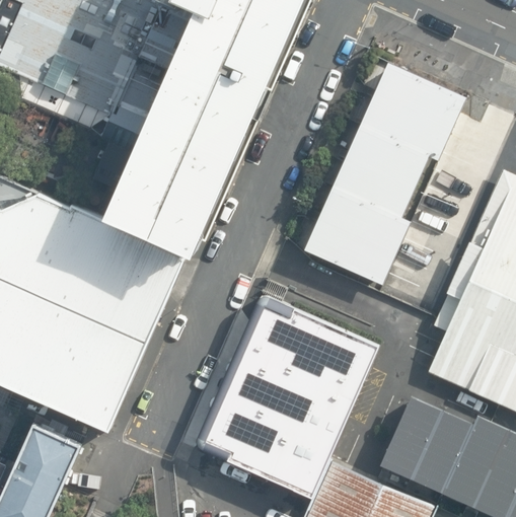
[(0,90),(93,132),(107,142),(91,179),(118,191),(194,17),(155,0),(0,0),(0,90)]
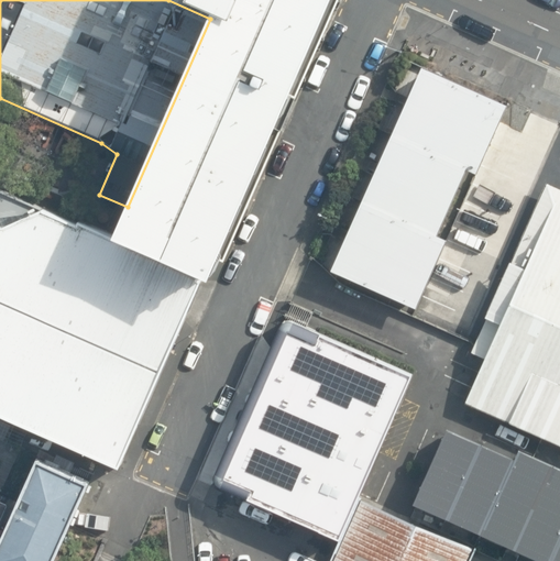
[(210,19),(128,207),(114,239),(202,276),(211,281),(218,262),(222,264),(337,0),(168,0),(210,19)]
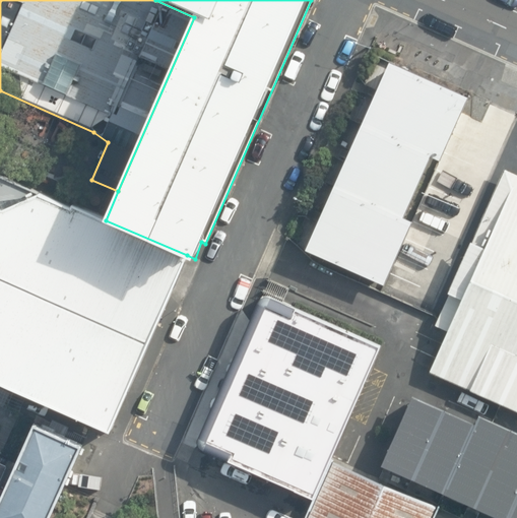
[(438,160),(466,98),(388,64),(304,250),(383,285),(410,223),(402,220),(430,157),(438,160)]
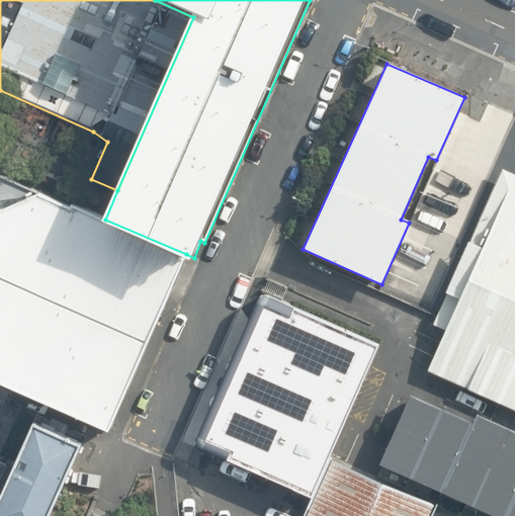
[(514,176),(501,170),(434,318),(430,327),(443,332),(426,371),(514,411),(514,176)]
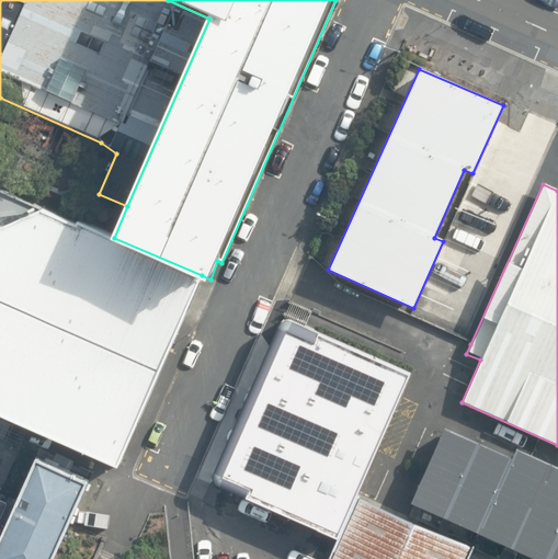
[(0,414),(46,436),(117,468),(202,275),(114,238),(0,185),(0,414)]
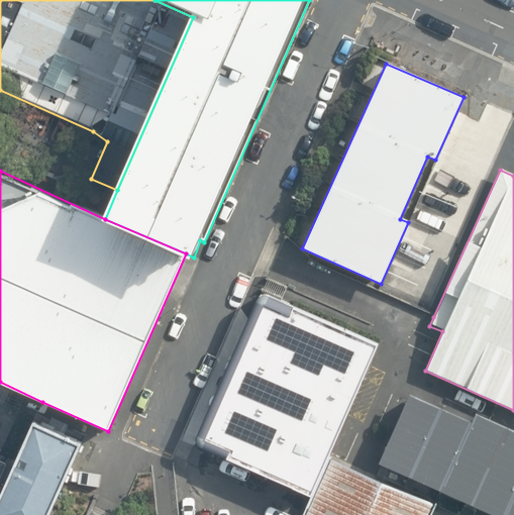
[(327,458),(378,343),(267,297),(261,297),(257,301),(195,439),(194,444),(199,447),(311,497),(327,458)]
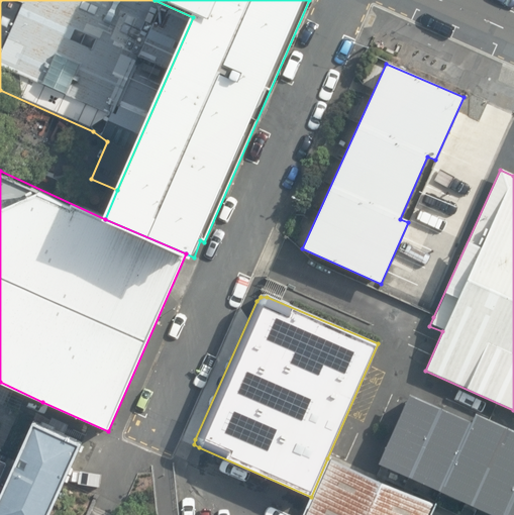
[(513,514),(513,431),(475,414),(471,423),(410,396),(379,464),(495,514),(513,514)]
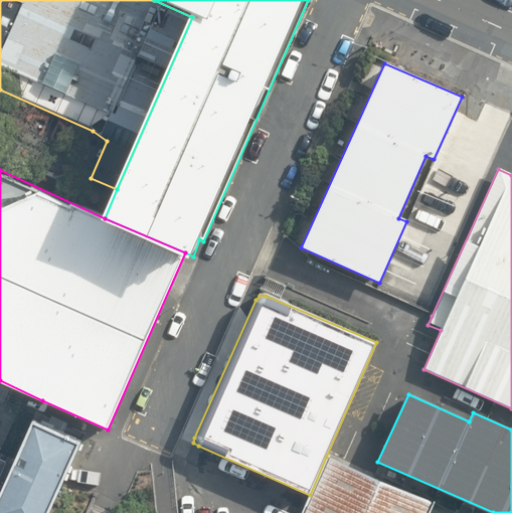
[(48,512),(79,442),(33,420),(0,492),(0,512),(48,512)]
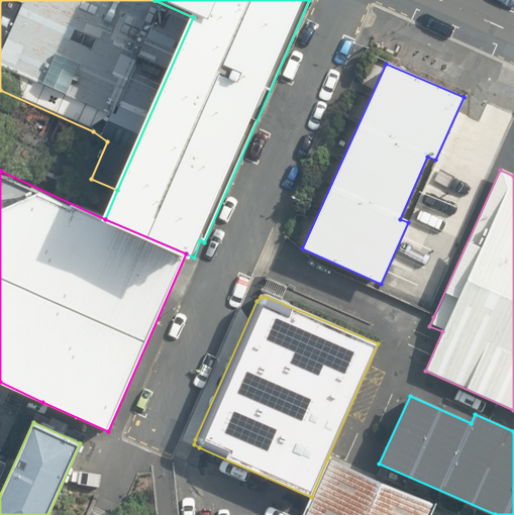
[(327,458),(311,497),(302,514),(429,514),(434,505),(327,458)]
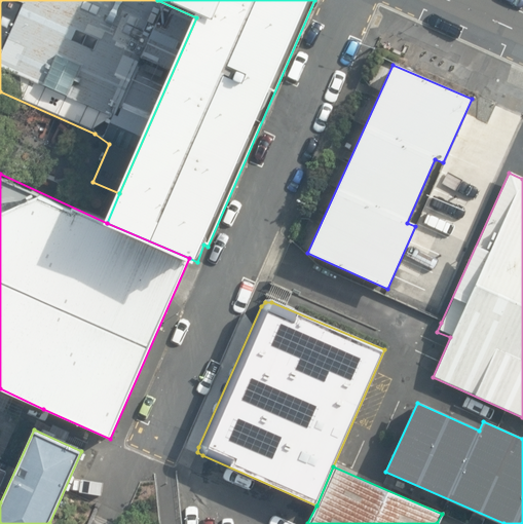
All buildings are outlined.
